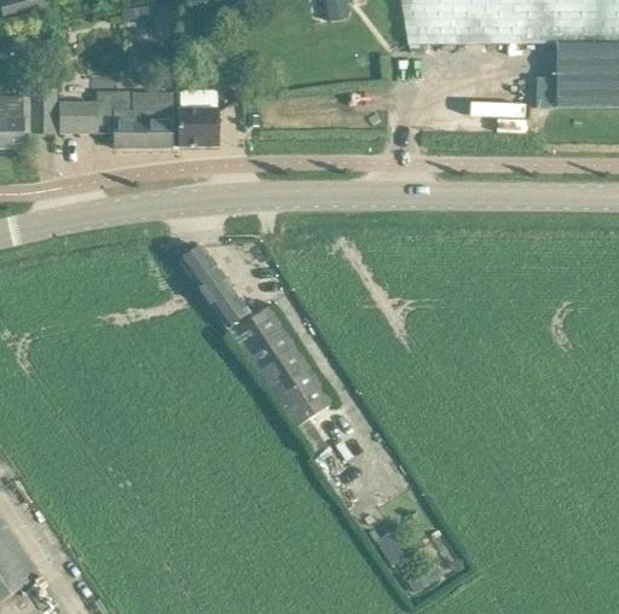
[(0,0),(5,23),(46,13),(42,0),(0,0)]
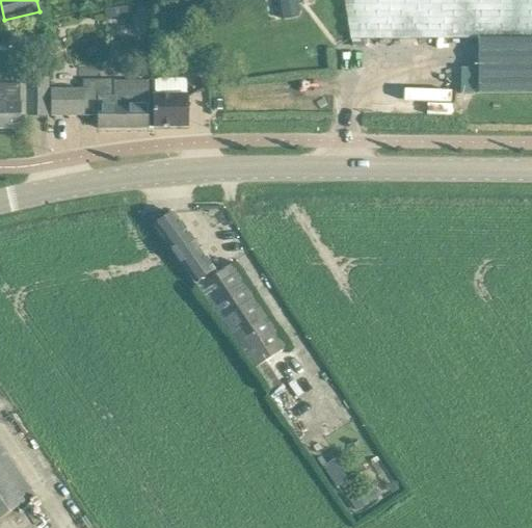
[(165,14),(189,11),(188,0),(164,0),(165,14)]
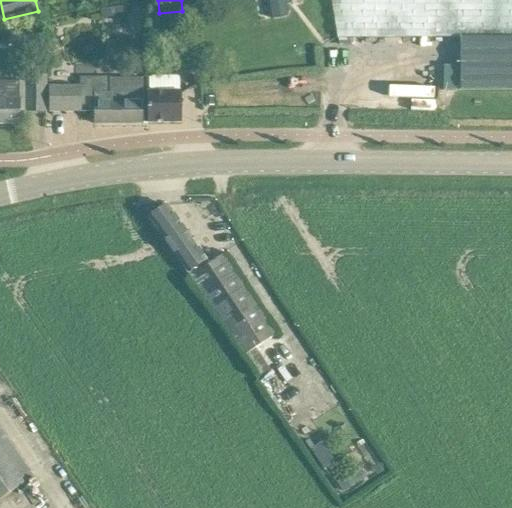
[(270,0),(273,16),(280,17),(287,13),(285,0),(270,0)]
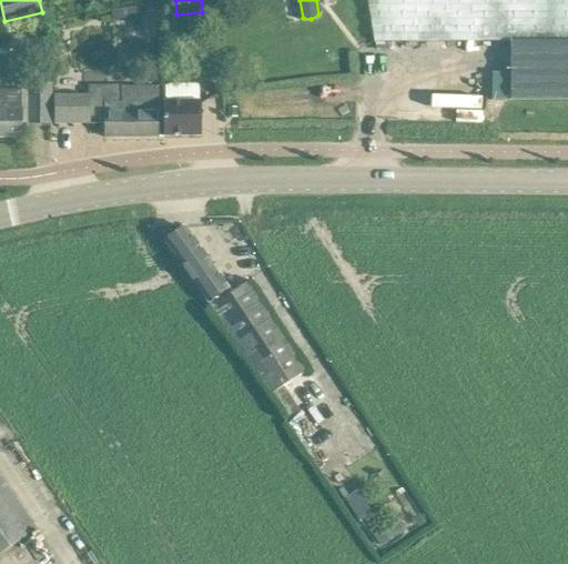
[(367,0),(374,39),(510,39),(567,38),(567,0),(367,0)]
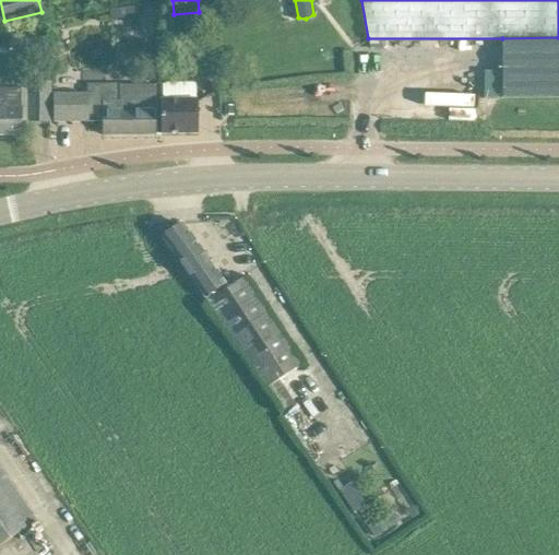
[(134,15),(133,4),(109,7),(110,18),(134,15)]
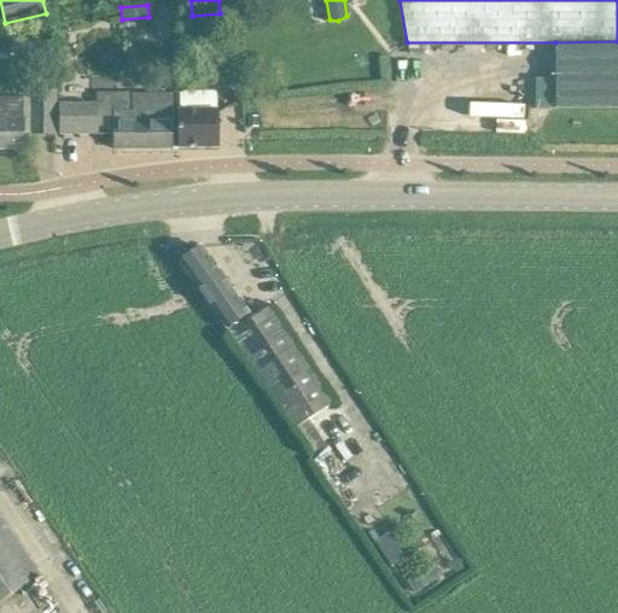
[(617,41),(555,42),(555,105),(617,104),(617,41)]
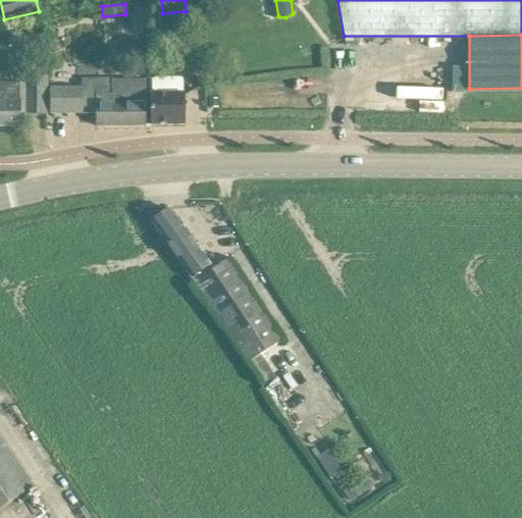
[(464,90),(464,64),(452,64),(452,90),(464,90)]
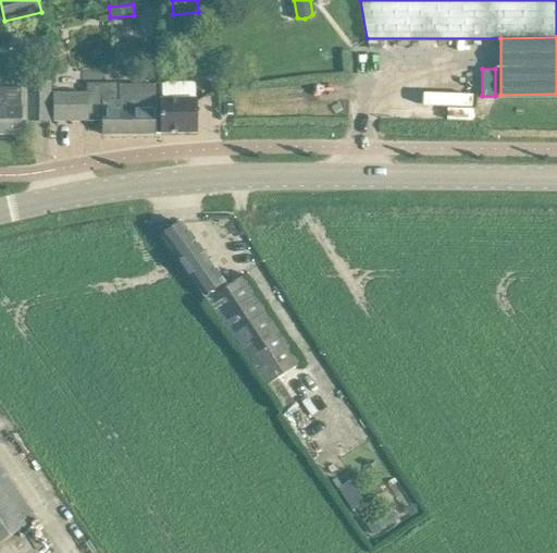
[(48,80),(49,80),(49,78),(28,78),(28,118),(48,118),(48,80)]
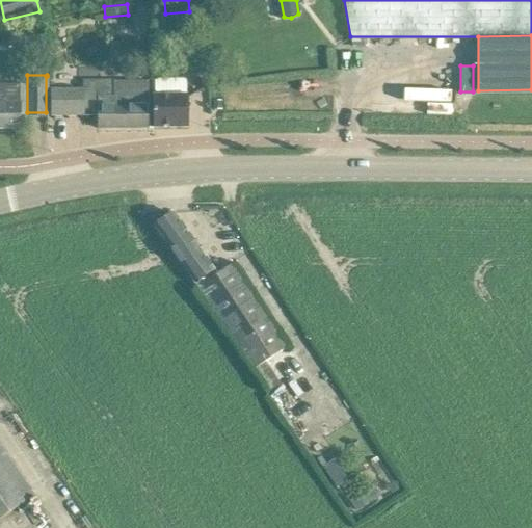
[(84,87),(51,87),(51,93),(51,113),(98,113),(98,126),(149,126),(149,105),(148,105),(148,93),(148,79),(113,79),(114,94),(98,94),(98,97),(84,97),(84,87)]
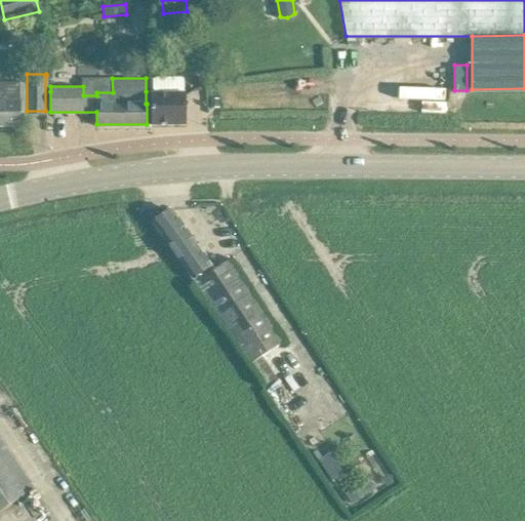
[(0,124),(19,124),(19,81),(0,81),(0,124)]
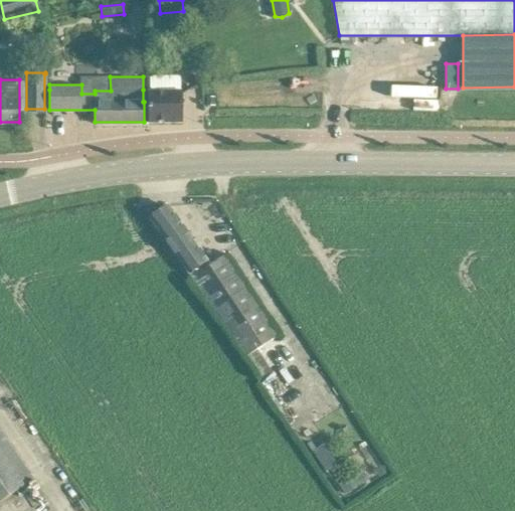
[(182,121),(181,101),(177,101),(177,91),(148,91),(148,102),(148,122),(182,121)]
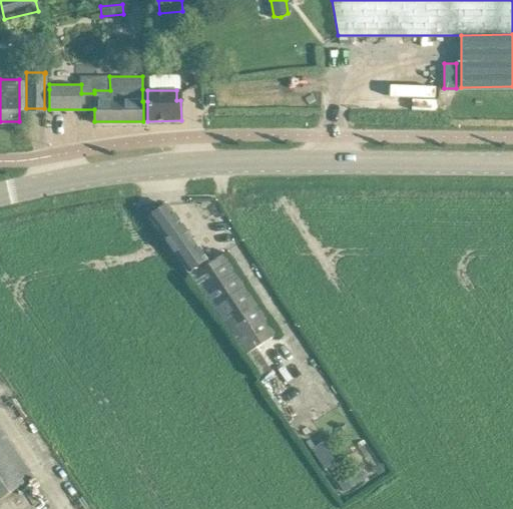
[(212,273),(178,219),(166,203),(149,215),(160,231),(193,285),(257,379),(271,371),(254,346),(275,333),(229,262),(212,273)]
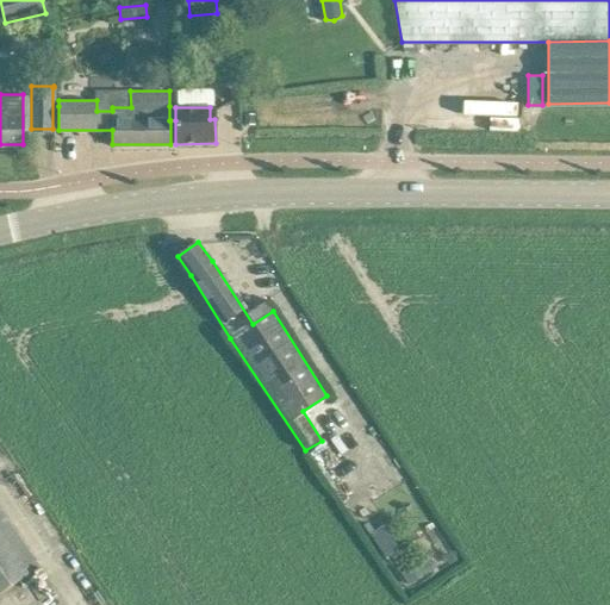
[(43,604),(41,600),(55,590),(0,509),(0,604),(43,604)]
